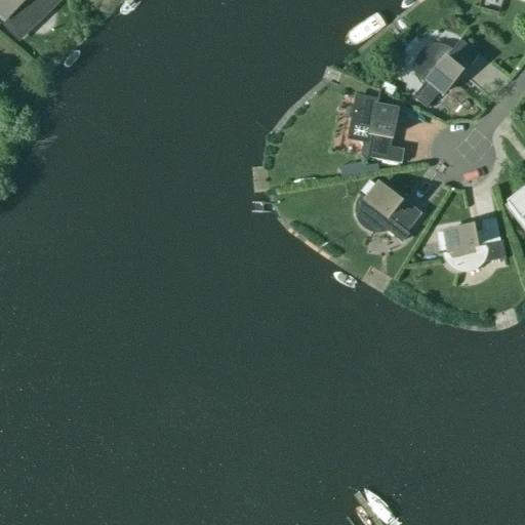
[(57,0),(0,0),(0,13),(4,18),(0,23),(0,25),(6,19),(22,35),(40,17),(36,13),(45,5),(49,9),(57,0)]
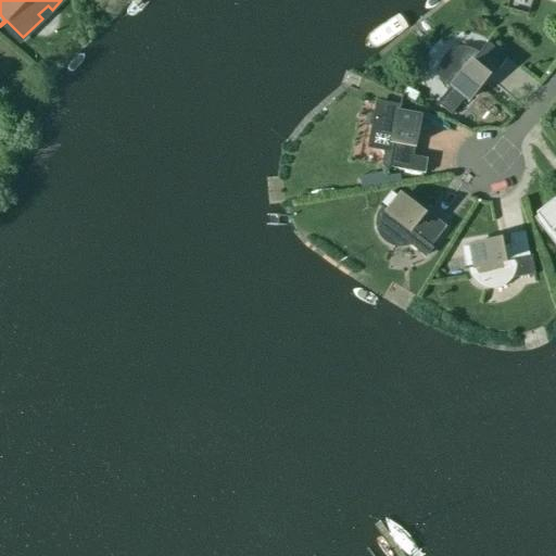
[(445,93),(437,103),(451,115),(467,96),(470,99),(488,77),(479,70),(485,61),(497,71),(507,59),(489,43),(489,42),(491,40),(490,39),(479,52),(477,54),(476,54),(476,53),(475,53),(474,52),(472,52),(471,51),(470,51),(469,51),(468,50),(467,50),(466,50),(465,50),(464,50),(463,50),(462,50),(460,50),(459,50),(458,50),(457,50),(456,51),(455,51),(454,51),(453,52),(452,52),(452,53),(451,53),(450,53),(450,54),(449,54),(449,55),(447,55),(447,57),(446,57),(446,58),(445,58),(445,59),(444,59),(444,60),(444,61),(443,61),(443,62),(442,63),(442,64),(441,65),(441,66),(441,67),(441,68),(441,70),(441,71),(441,72),(441,73),(441,74),(441,75),(441,76),(441,77),(441,78),(442,79),(442,80),(442,81),(443,81),(443,83),(443,84),(444,84),(444,85),(445,85),(445,86),(446,87),(446,88),(447,88),(449,89),(445,93)]
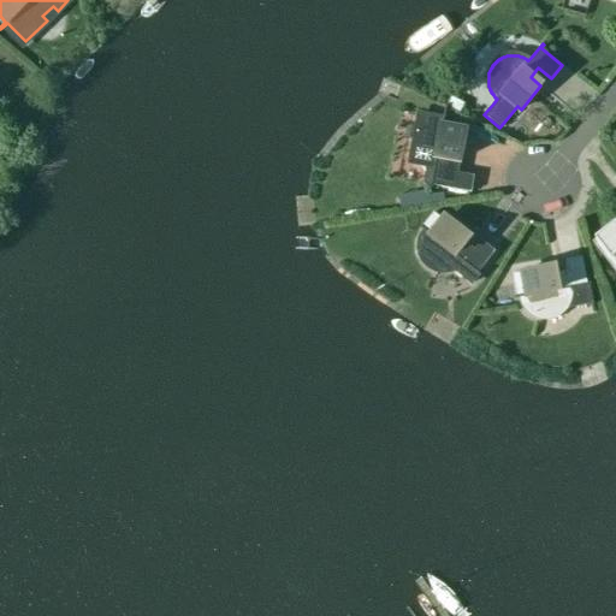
[(463,104),(450,98),(446,106),(460,113),(463,104)]
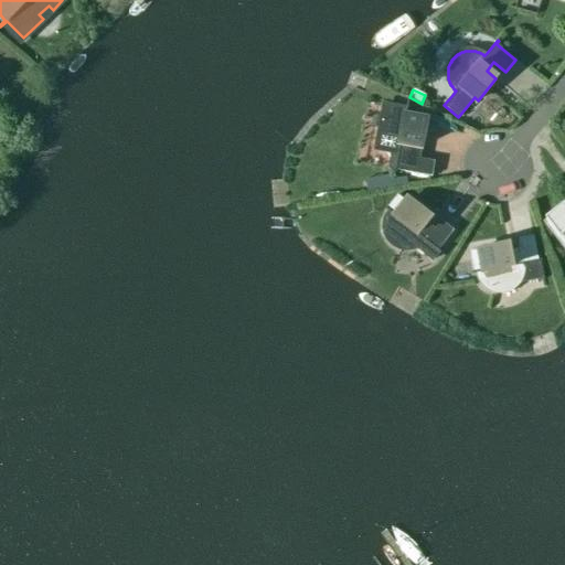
[(395,170),(432,177),(435,161),(408,157),(411,145),(422,147),(427,120),(406,116),(408,104),(406,104),(405,109),(383,105),(375,149),(391,152),(387,169),(394,170),(394,173),(395,173),(395,170)]
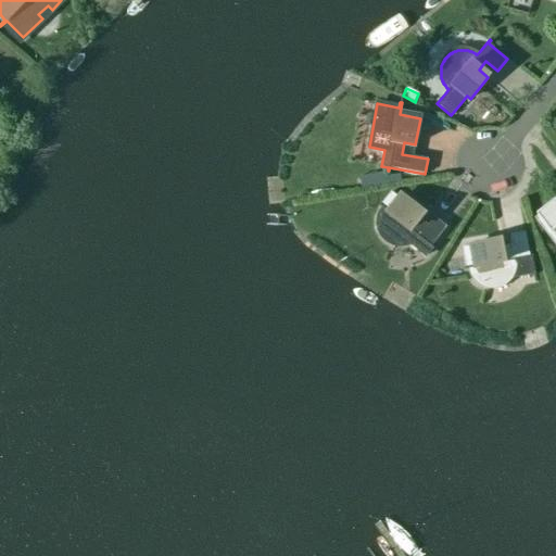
[(378,222),(378,224),(378,226),(378,228),(379,230),(379,231),(380,234),(381,235),(382,237),(383,238),(384,240),(387,241),(389,242),(390,243),(391,243),(393,244),(394,244),(396,245),(399,245),(401,245),(402,245),(403,245),(404,245),(405,244),(406,244),(407,244),(408,243),(409,243),(411,243),(411,242),(427,255),(432,249),(432,250),(433,249),(431,247),(446,227),(434,217),(425,229),(416,222),(424,213),(402,196),(400,199),(390,191),(379,205),(378,206),(382,210),(381,211),(380,212),(379,214),(379,216),(378,218),(378,220),(378,222)]
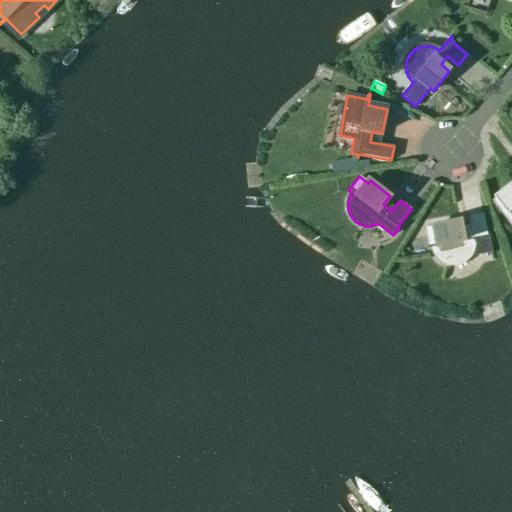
[(511,183),(493,196),(511,221),(511,183)]
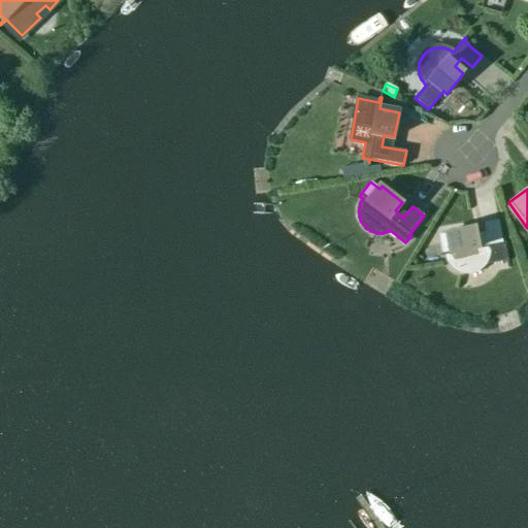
[(487,259),(487,256),(505,253),(507,261),(508,261),(505,244),(506,244),(506,243),(502,243),(498,221),(484,223),(487,237),(475,239),(473,228),(449,233),(452,253),(440,255),(441,256),(447,255),(447,258),(448,260),(450,264),(452,266),(455,269),(458,270),(460,271),(462,272),(465,272),(469,272),(472,271),(474,271),(480,268),(482,266),(485,262),(487,259)]
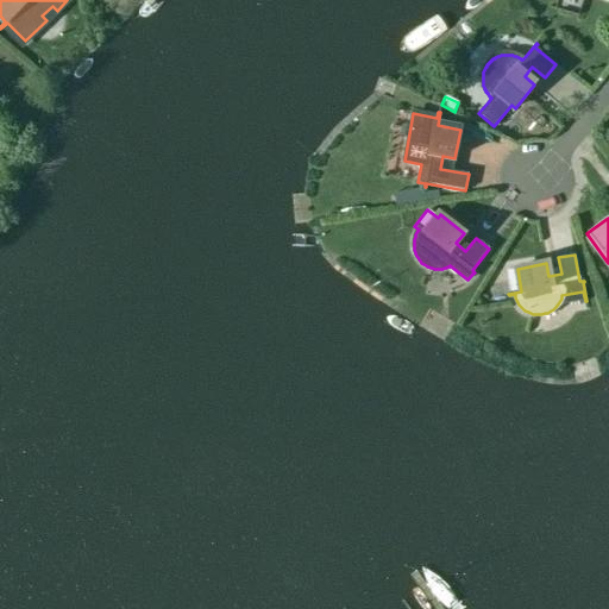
All buildings are outlined.
